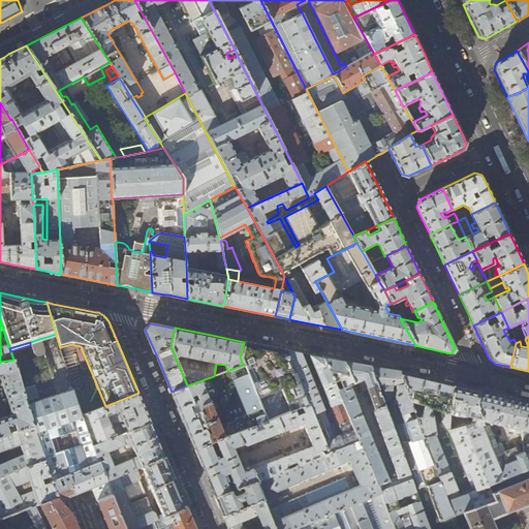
[(263,345),(244,342),(240,356),(243,365),(267,422),(308,404),(285,349),(263,345)]
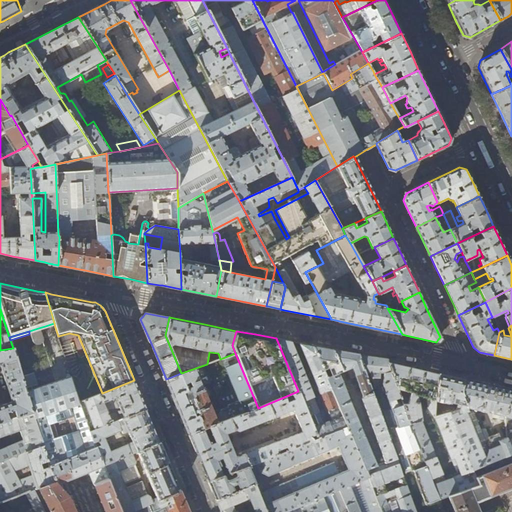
[(276,338),(298,391),(318,439),(347,427),(313,346),(299,343),(320,394),(319,394),(325,412),(327,411),(332,421),(323,424),(312,397),(313,397),(290,341),(276,338)]
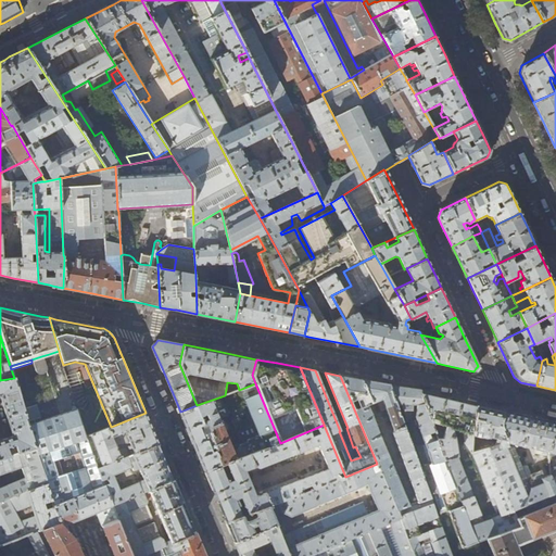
[(340,376),(377,464),(396,509),(408,506),(367,405),(380,400),(378,404),(379,407),(384,405),(393,430),(393,434),(418,502),(430,497),(396,404),(390,386),(389,384),(357,379),(340,376)]
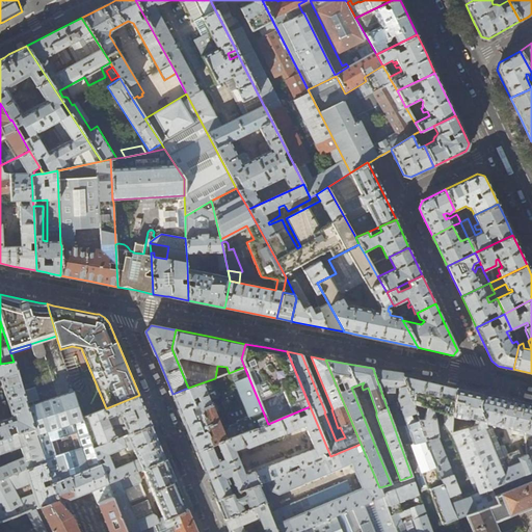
[(0,439),(33,427),(27,406),(23,392),(22,391),(20,383),(14,362),(0,364),(0,439)]
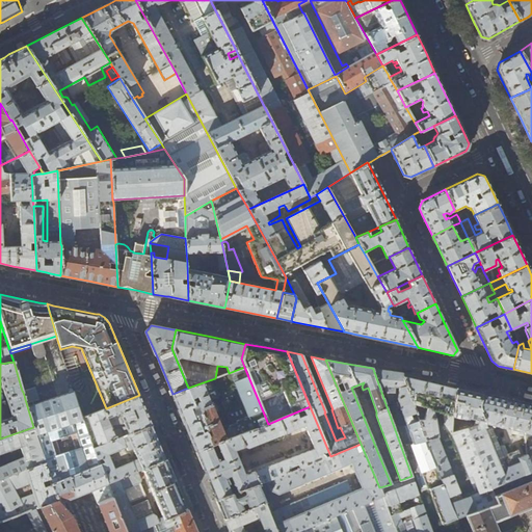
[(268,424),(244,367),(229,373),(215,378),(188,388),(173,394),(187,429),(196,451),(213,444),(216,443),(237,435),(236,432),(231,431),(230,430),(229,427),(223,434),(209,400),(216,397),(215,396),(235,389),(249,423),(246,424),(249,430),(268,424)]
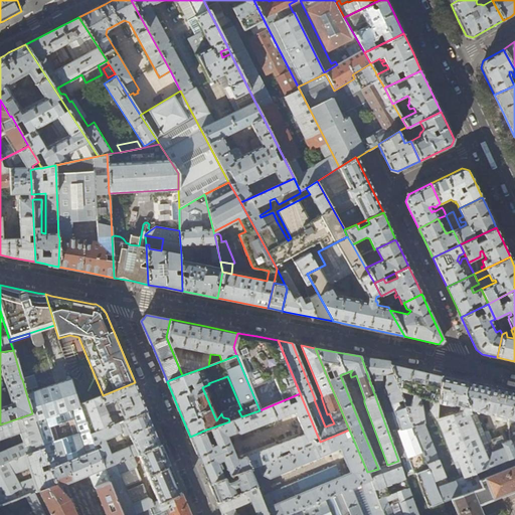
[(401,399),(398,390),(389,363),(388,361),(368,358),(363,358),(361,357),(367,374),(369,374),(371,374),(374,383),(376,389),(384,387),(393,411),(385,414),(387,421),(391,432),(398,428),(410,424),(401,399)]
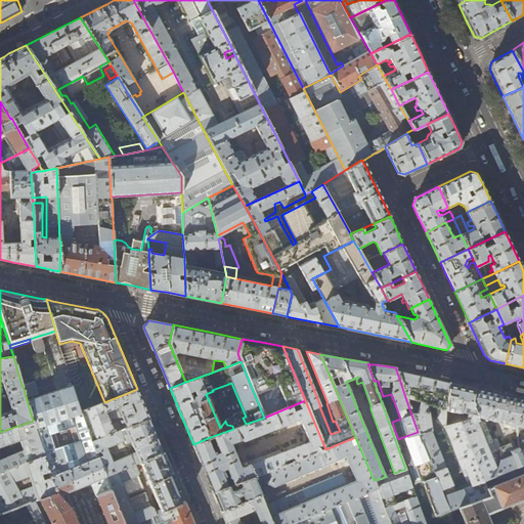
[(22,385),(51,376),(49,368),(19,378),(22,385)]
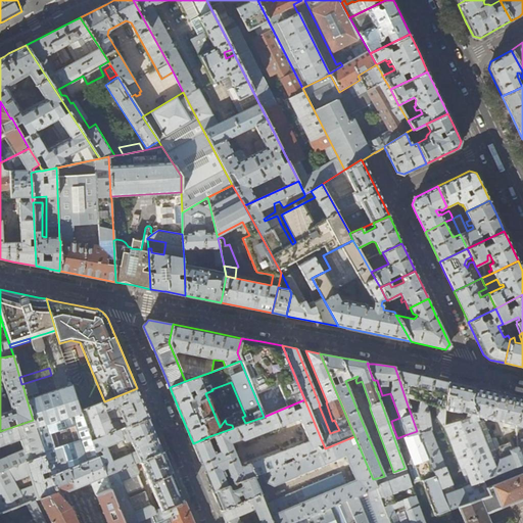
[(435,378),(395,369),(405,396),(419,399),(417,408),(408,406),(417,431),(420,440),(421,440),(424,447),(425,450),(435,475),(441,488),(453,484),(432,432),(431,433),(430,431),(426,411),(427,403),(434,405),(436,418),(443,427),(468,485),(443,494),(449,509),(450,509),(458,507),(458,506),(488,494),(482,479),(459,421),(443,425),(444,410),(445,395),(447,381),(435,378)]
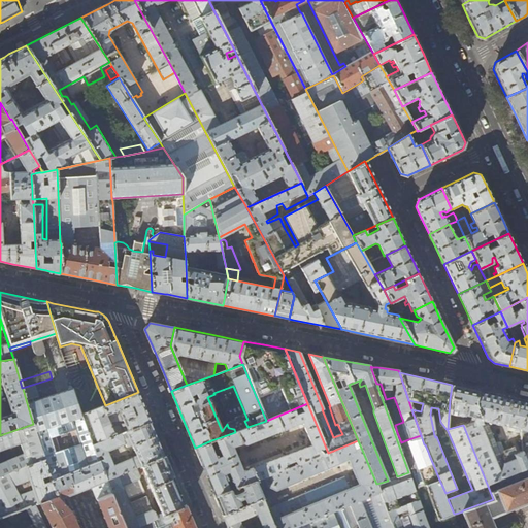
[(455,385),(452,385),(450,399),(449,414),(456,415),(457,415),(461,416),(462,416),(463,415),(471,416),(482,419),(474,403),(476,390),(473,390),(455,385)]
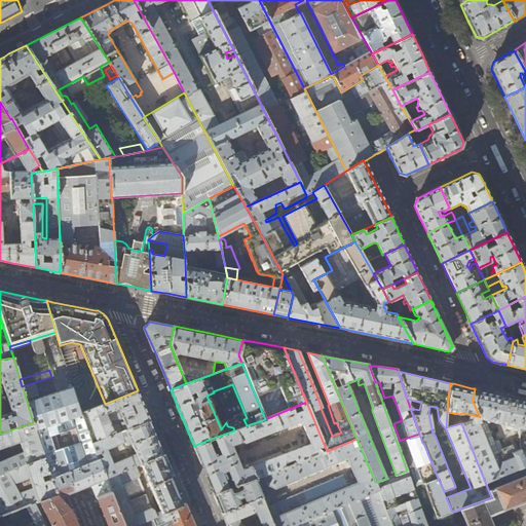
[(38,398),(33,384),(23,387),(27,402),(38,398)]
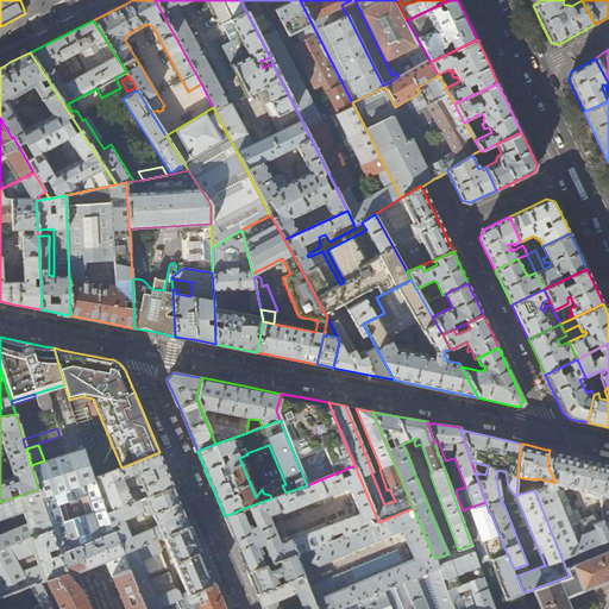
[(113,533),(106,514),(94,478),(92,470),(83,447),(44,460),(31,465),(38,489),(51,529),(57,548),(60,554),(113,533)]
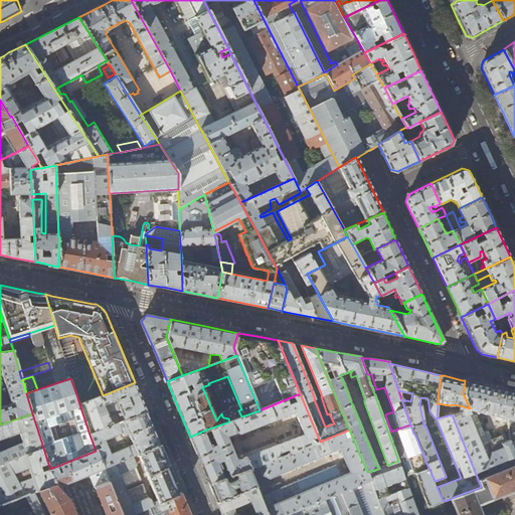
[(514,391),(493,387),(465,380),(463,393),(470,408),(471,410),(475,411),(496,416),(496,418),(497,418),(497,420),(505,422),(508,421),(509,440),(502,443),(499,437),(492,440),(488,431),(486,431),(483,432),(491,452),(490,452),(491,453),(488,461),(490,466),(514,456),(514,391)]
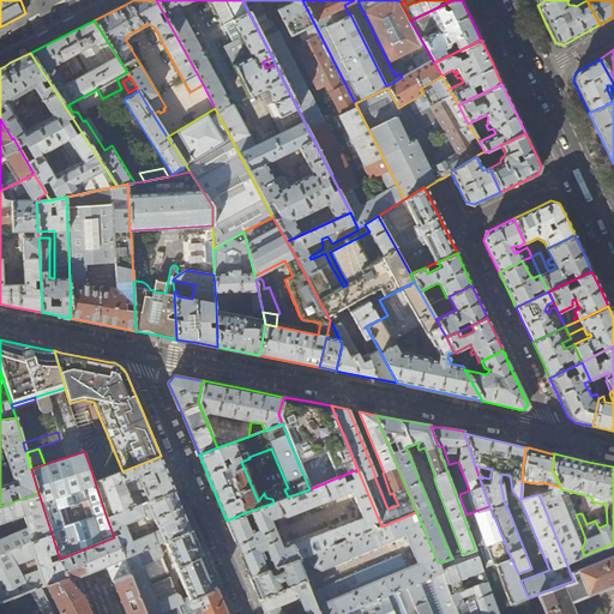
[(167,470),(161,456),(122,471),(103,479),(95,482),(107,518),(175,491),(173,486),(167,470)]
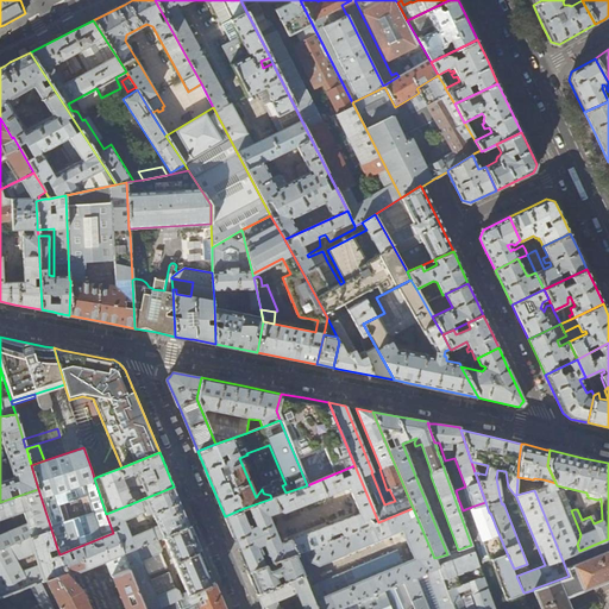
[(248,516),(244,508),(225,516),(237,545),(249,572),(272,563),(280,560),(378,522),(355,465),(307,485),(286,493),(271,498),(248,507),(256,526),(248,528),(246,526),(249,525),(246,516),(248,516)]
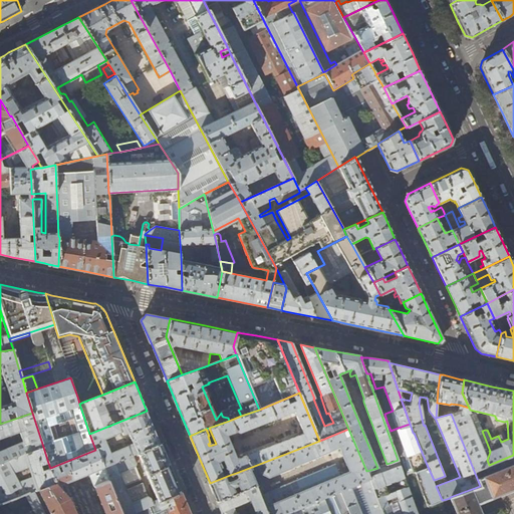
[(86,401),(83,395),(77,397),(79,404),(86,401)]
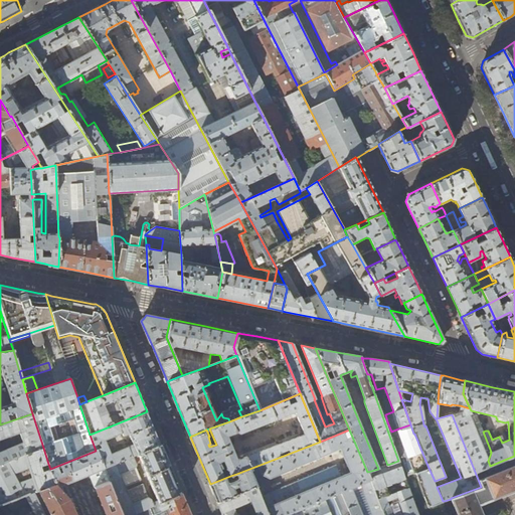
[(444,409),(445,404),(438,403),(437,418),(452,414),(458,412),(460,405),(452,404),(451,411),(444,413),(444,409)]
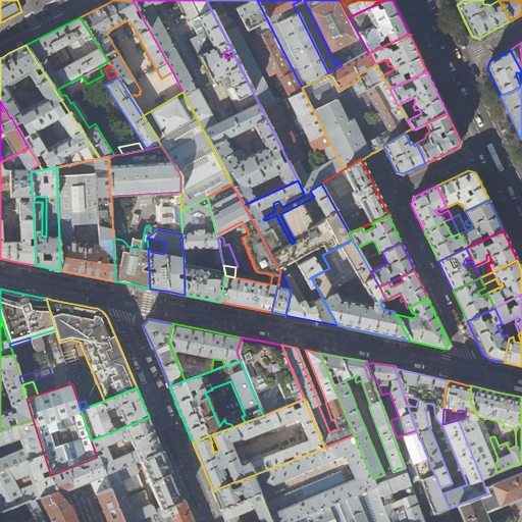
[(464,418),(458,420),(481,478),(497,472),(494,467),(498,459),(497,458),(498,458),(489,437),(481,417),(477,416),(476,414),(466,411),(464,418)]
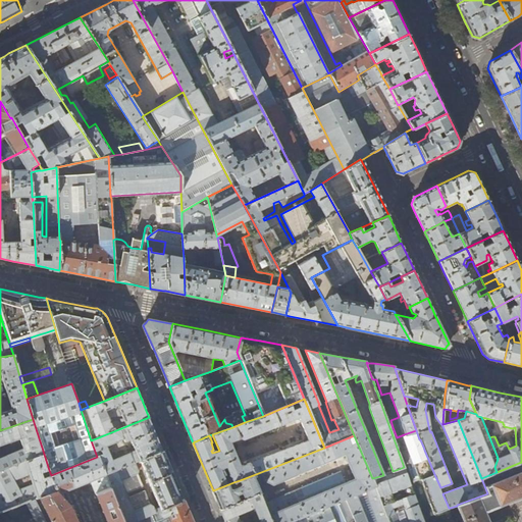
[(163,450),(156,434),(149,417),(91,440),(97,457),(99,456),(106,474),(163,450)]
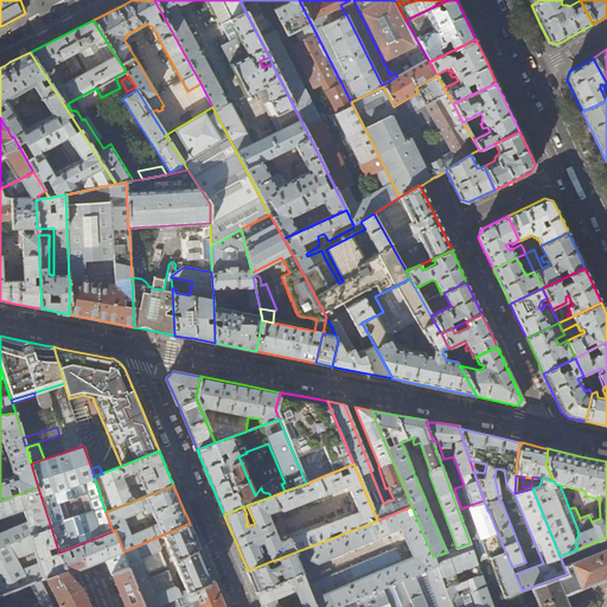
[(38,487),(0,500),(0,548),(51,528),(38,487)]
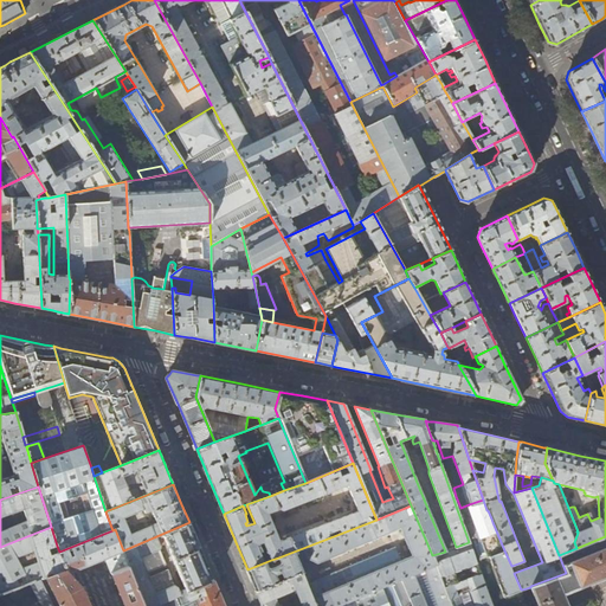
[(491,519),(488,510),(487,510),(483,500),(469,504),(461,508),(474,543),(478,559),(488,556),(504,550),(492,522),(489,523),(487,520),(491,519)]
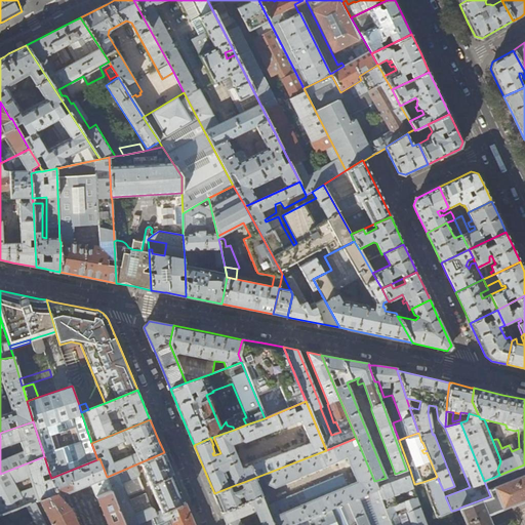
[(356,438),(326,450),(241,483),(242,487),(241,489),(237,491),(235,485),(214,493),(220,508),(221,512),(240,505),(237,497),(242,495),(245,501),(260,495),(261,495),(257,486),(265,483),(275,488),(347,458),(357,482),(348,486),(345,479),(334,478),(295,494),(299,506),(296,508),(291,496),(269,506),(266,498),(263,499),(274,524),(291,524),(348,501),(357,524),(392,524),(387,510),(386,510),(377,488),(409,476),(407,471),(406,471),(406,470),(395,474),(386,478),(374,481),(356,438)]
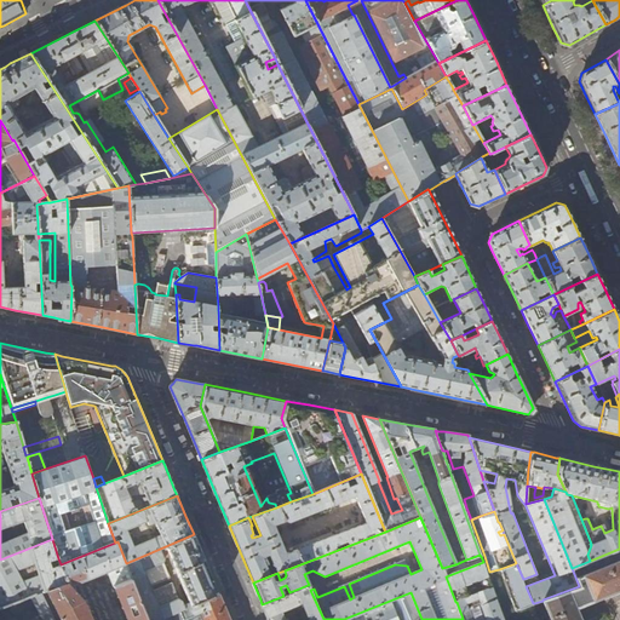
[(132,579),(148,619),(156,619),(218,595),(206,564),(194,534),(126,563),(132,579)]
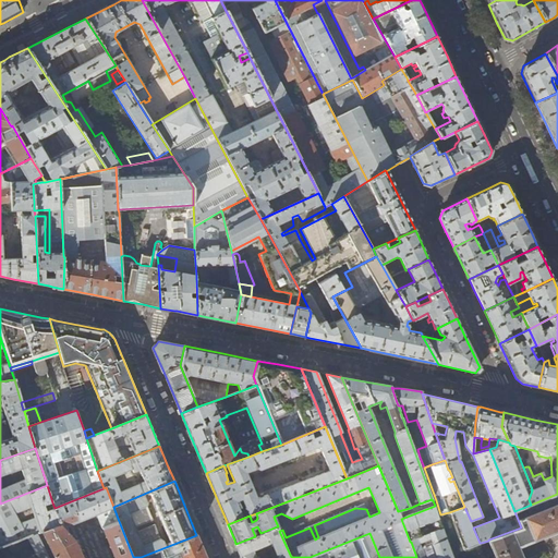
[(0,504),(0,547),(28,536),(43,531),(60,524),(55,508),(46,511),(45,505),(52,502),(47,485),(0,504)]
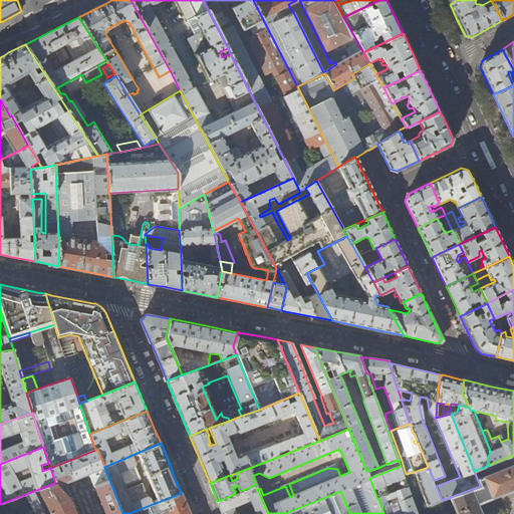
[(50,513),(122,513),(109,480),(104,467),(97,449),(95,450),(50,468),(55,483),(39,489),(50,513)]
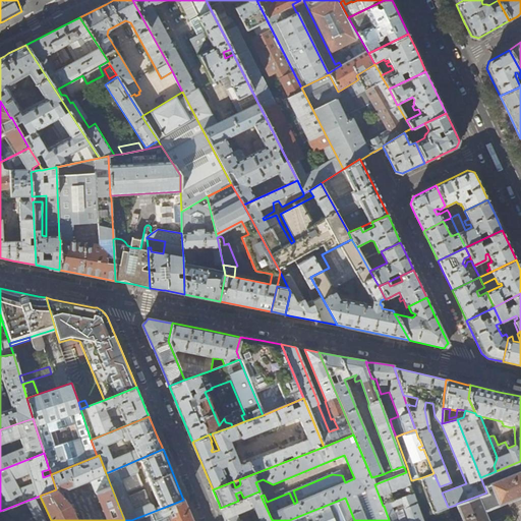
[(520,461),(496,471),(480,477),(486,493),(456,504),(456,505),(462,520),(486,520),(482,509),(490,506),(520,495),(520,497),(520,461)]
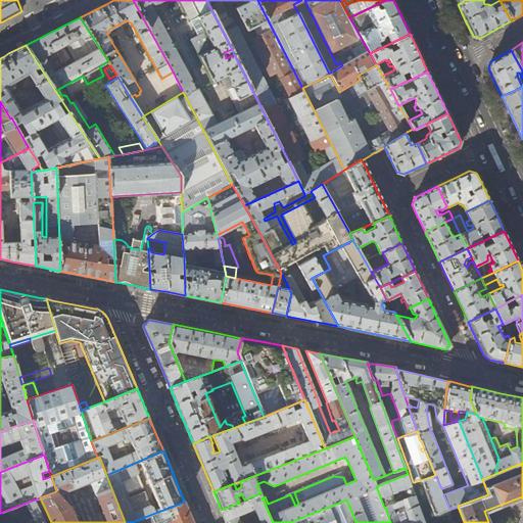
[(411,482),(408,474),(376,486),(384,508),(385,508),(415,495),(411,482)]
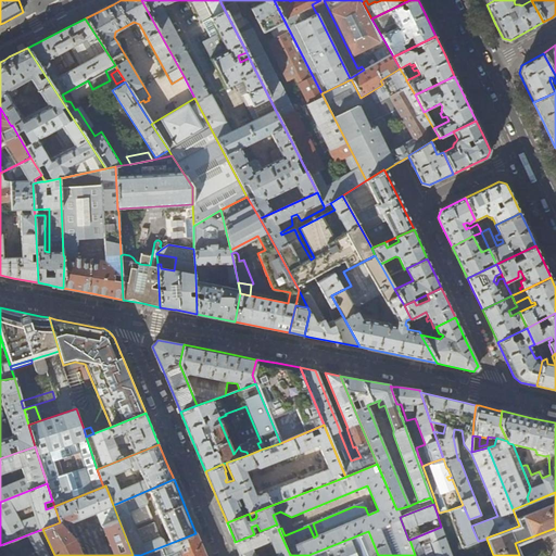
[(469,519),(463,505),(447,510),(451,517),(456,530),(463,547),(478,541),(471,526),(469,519)]
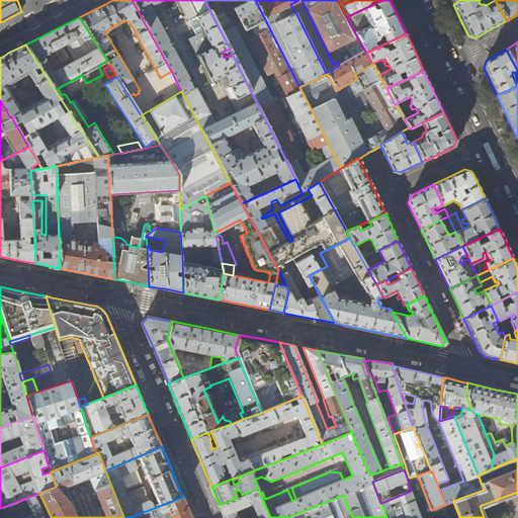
[(270,517),(259,493),(257,489),(242,495),(237,498),(219,505),(223,515),(224,516),(224,517),(270,517)]
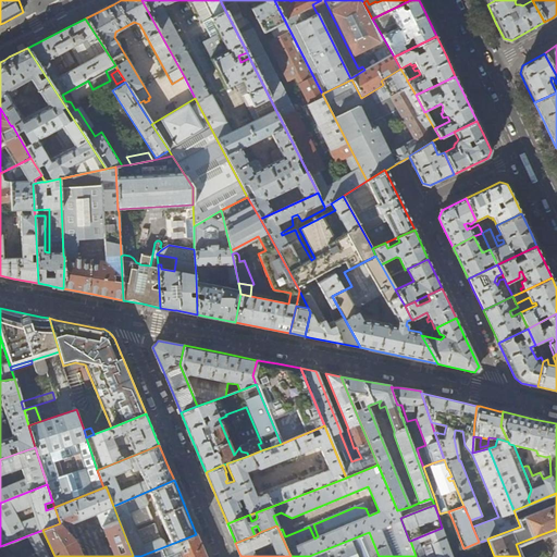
[(416,556),(452,556),(445,535),(442,528),(410,541),(416,556)]
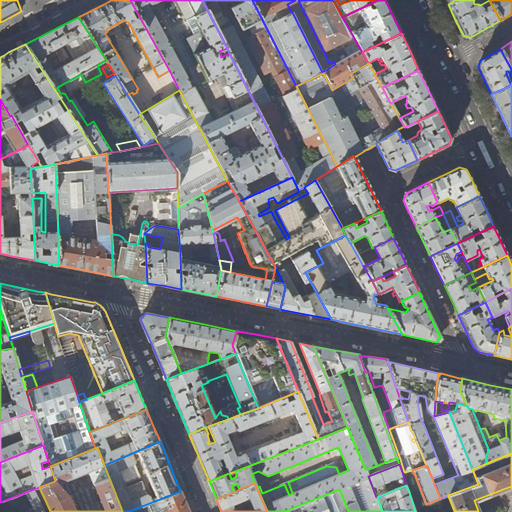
[(50,511),(39,487),(26,492),(32,506),(30,507),(31,510),(26,511),(50,511)]
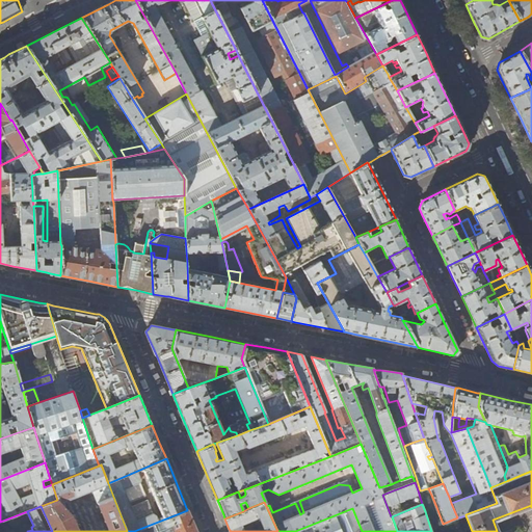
[(362,531),(352,508),(295,531),(362,531)]
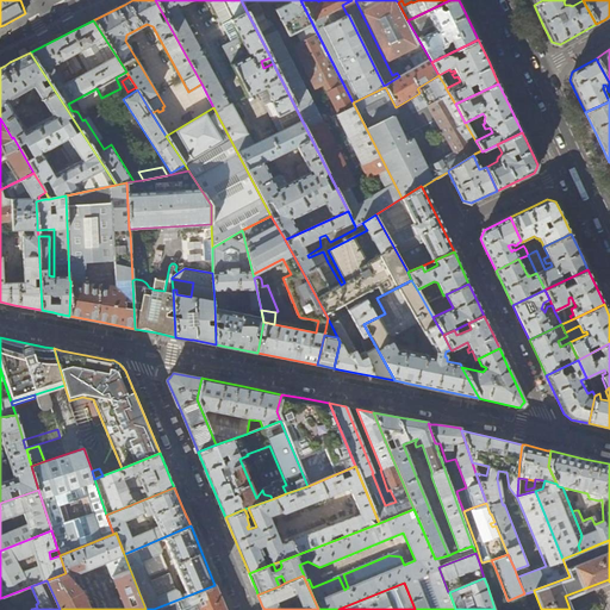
[(216,589),(215,585),(154,609),(225,609),(224,605),(216,589)]
